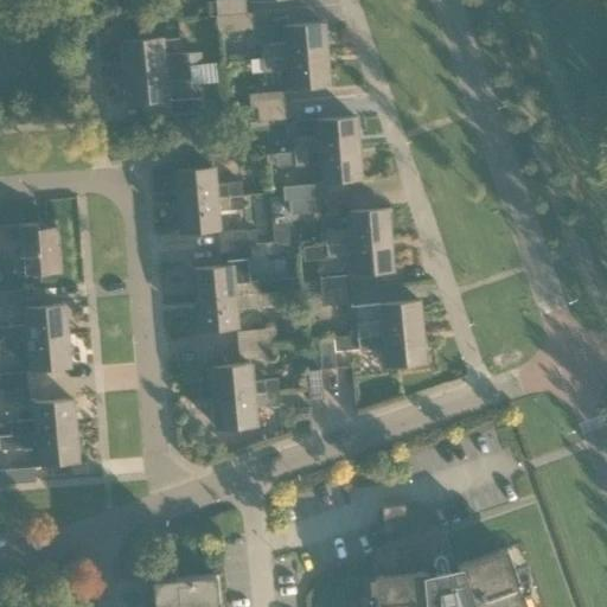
[(216,16),(218,16),(247,13),(246,0),(223,0),(217,0),(217,1),(208,2),(209,16),(216,16)]
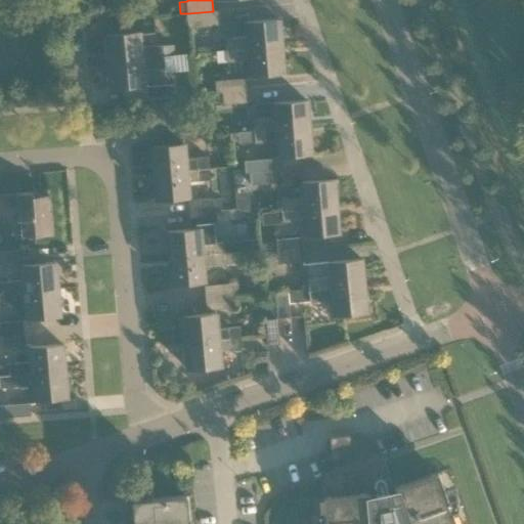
[(188,13),(186,13),(187,28),(220,26),(219,11),(213,11),(188,13)]
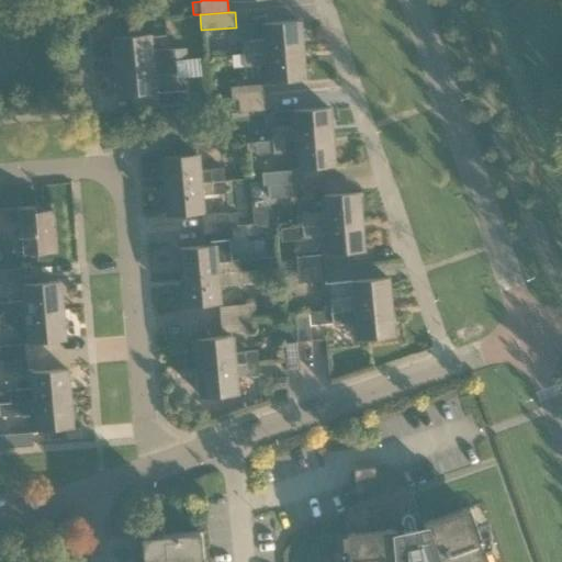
[(132,36),(114,38),(116,66),(175,62),(173,49),(148,52),(147,36),(164,35),(163,20),(131,22),(132,36)]
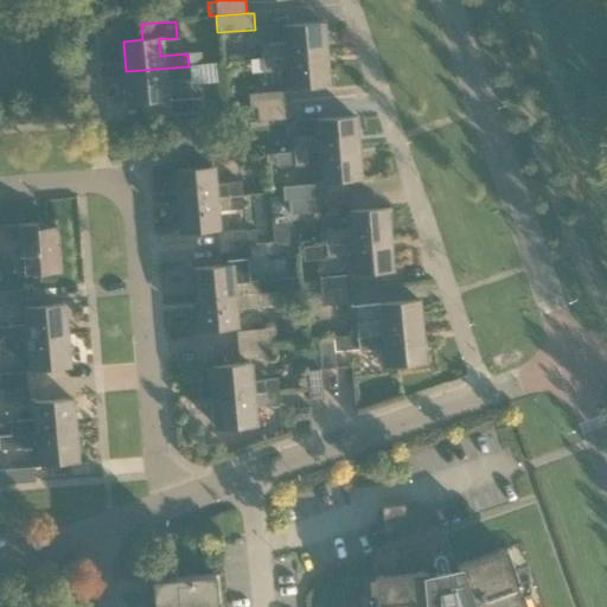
[(261,46),(262,61),(324,55),(321,24),(283,27),(286,45),(261,46)]
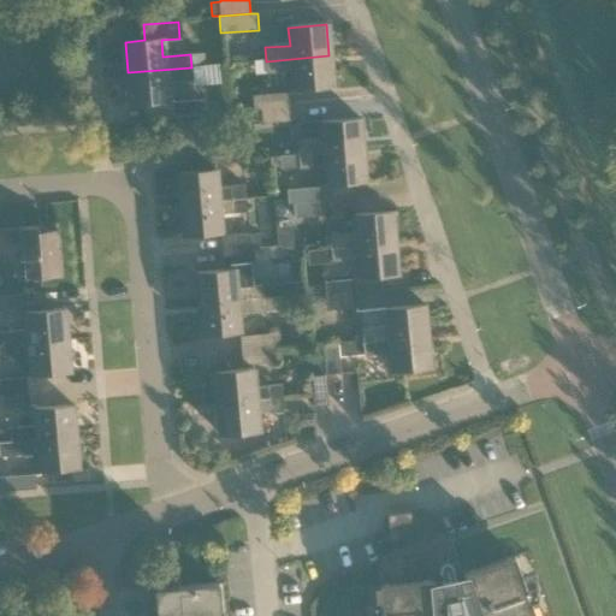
[(329,55),(266,61),(266,75),(292,72),(294,89),(332,87),(329,55)]
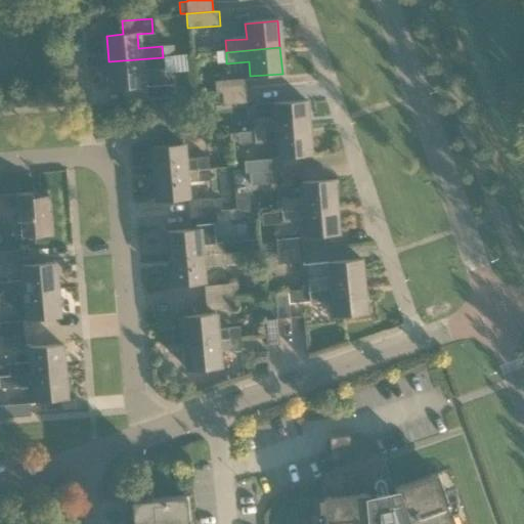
[(164,69),(163,57),(108,61),(111,89),(142,86),(140,71),(164,69)]
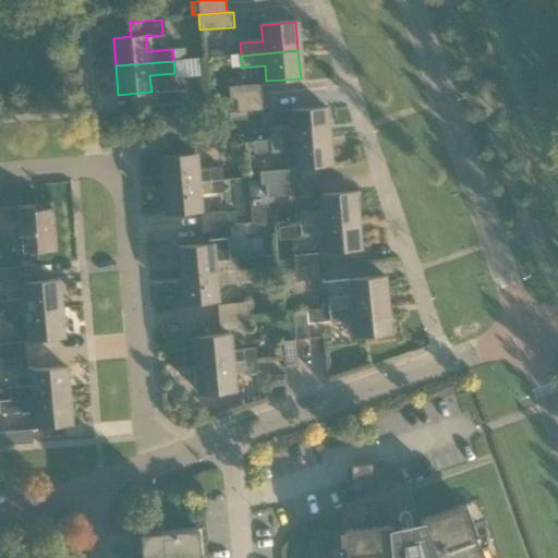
[(228,87),(229,100),(235,99),(263,97),(262,85),(228,87)]
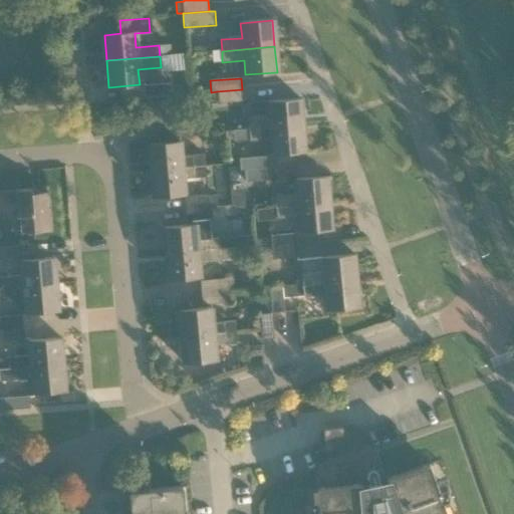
[(144,85),(145,97),(169,95),(168,83),(144,85)]
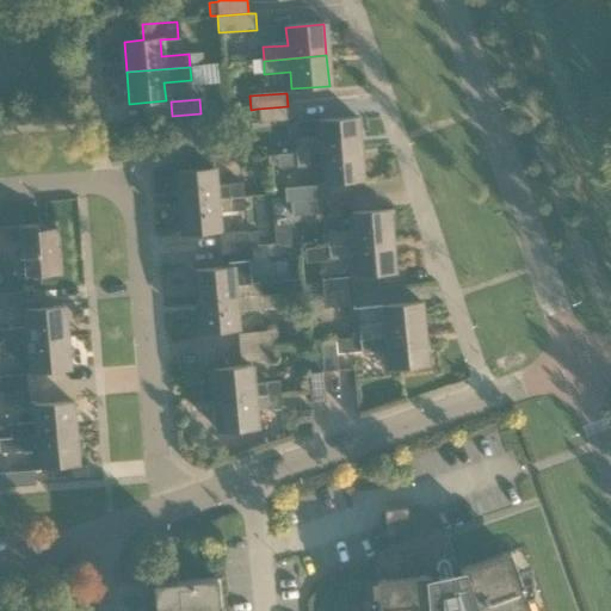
[(289,121),(288,106),(258,109),(259,123),(289,121)]
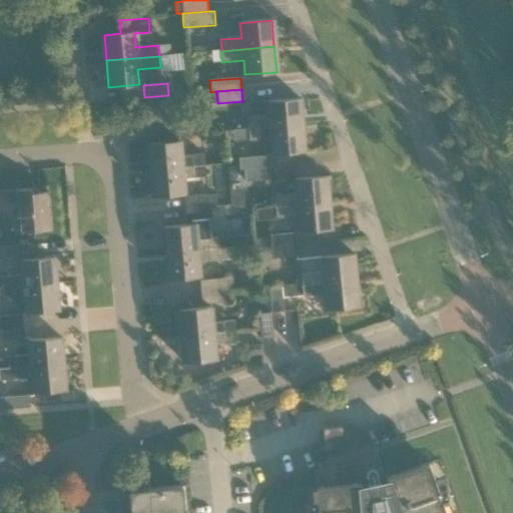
[(246,118),(247,129),(302,125),(300,99),(268,101),(269,117),(246,118)]
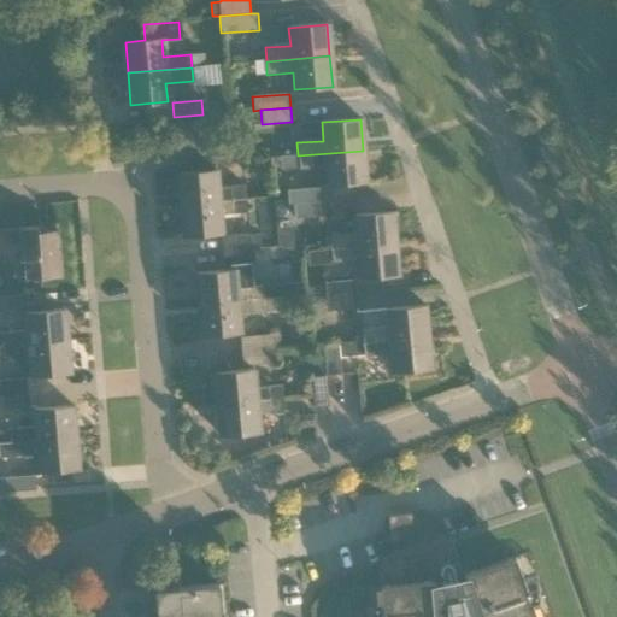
[(212,152),(213,165),(244,163),(242,148),(212,152)]
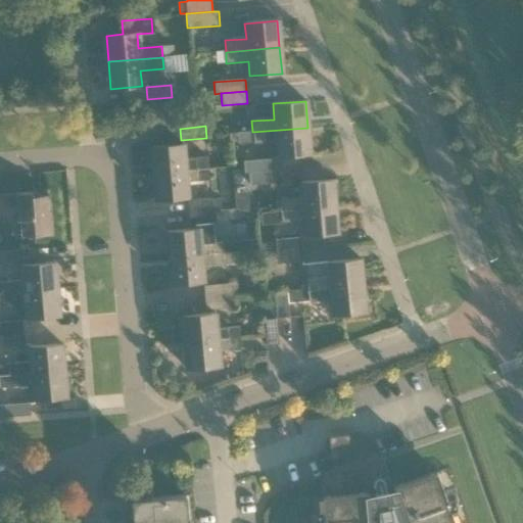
[(310,154),(307,128),(252,132),(253,144),(276,142),(277,157),(310,154)]
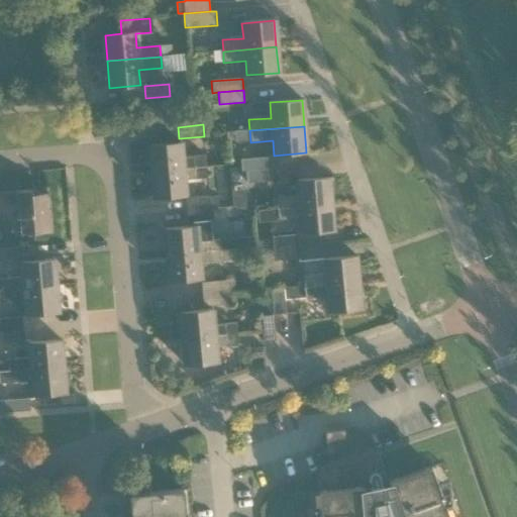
[(147,145),(149,173),(206,168),(205,156),(182,158),(181,142),(147,145)]
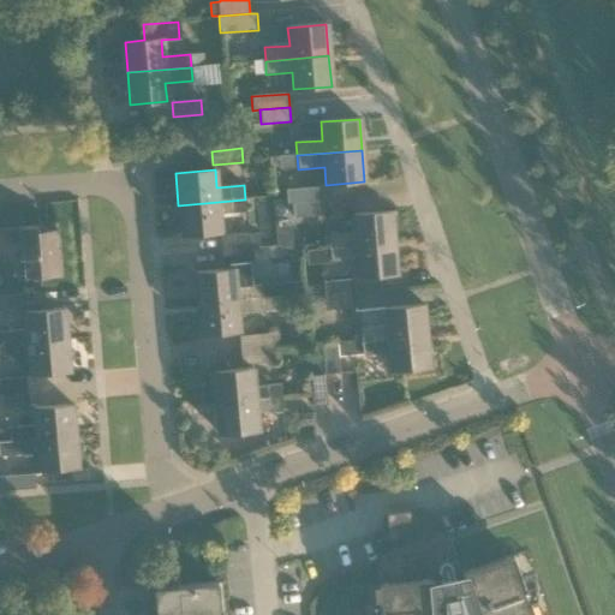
[(286,203),(292,203),(322,201),(321,187),(285,190),(286,193),(286,203)]
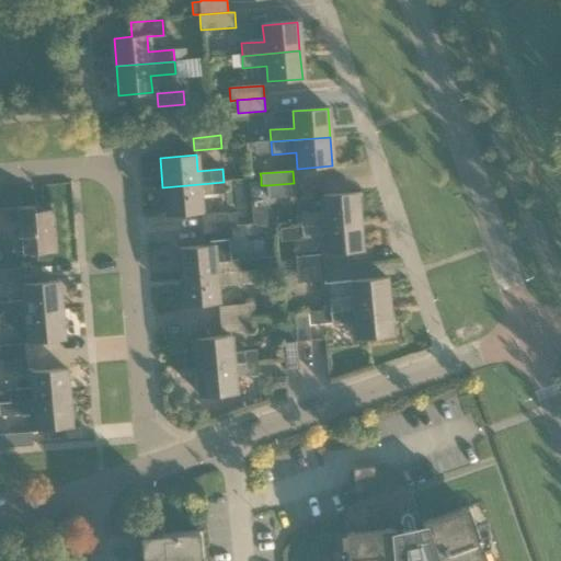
[(251,186),(261,185),(261,176),(250,176),(251,186)]
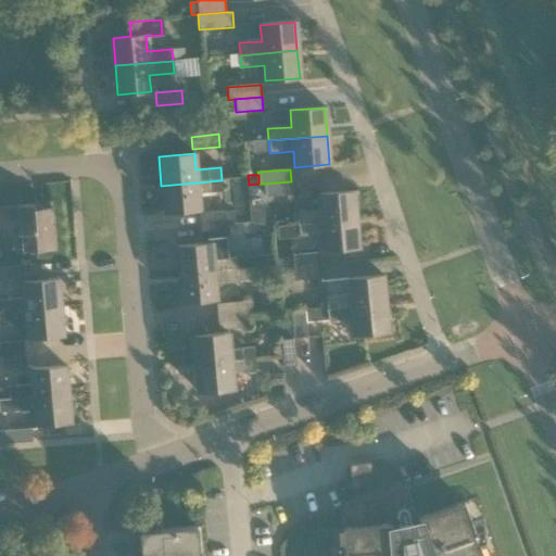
[(223,191),(222,180),(161,186),(164,214),(200,211),(198,193),(223,191)]
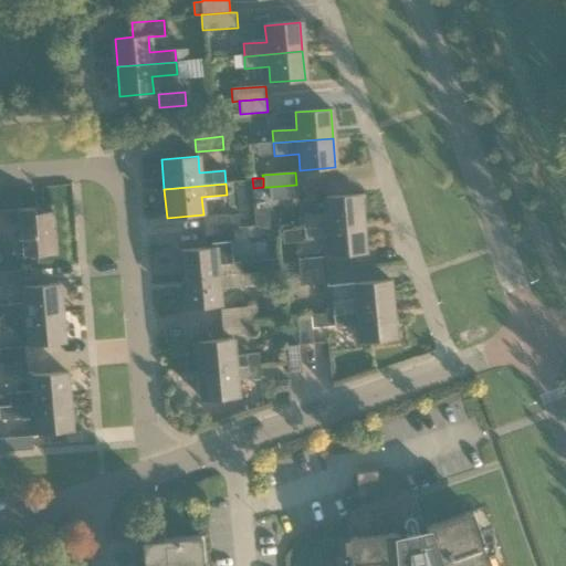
[(297,197),(296,185),(269,187),(270,199),(297,197)]
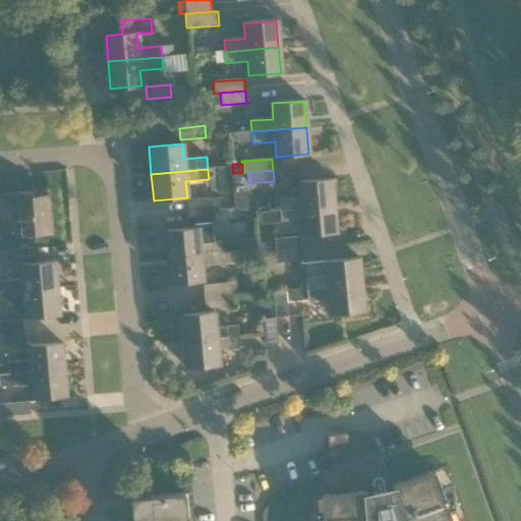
[(278,198),(279,210),(335,205),(333,179),(299,182),(300,197),(278,198)]
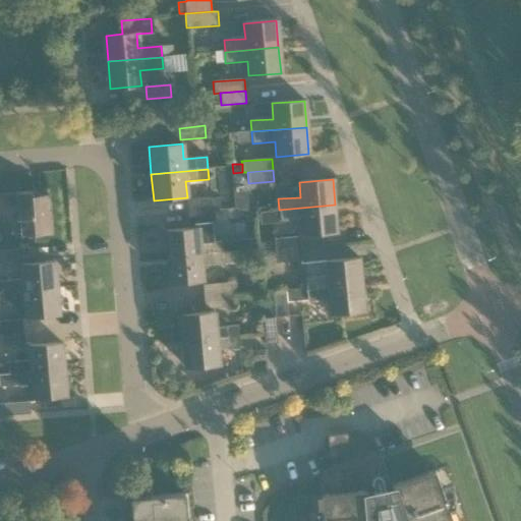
[(19,220),(20,235),(51,233),(48,195),(31,196),(31,191),(14,192),(16,220),(19,220)]
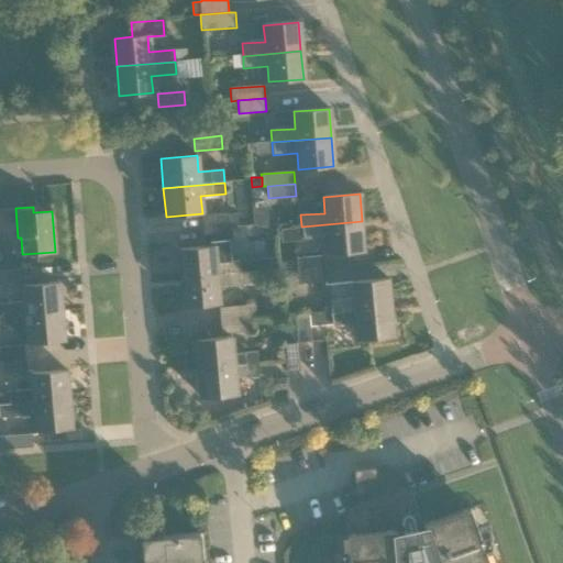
[(203,230),(230,228),(236,227),(235,214),(202,217),(203,230)]
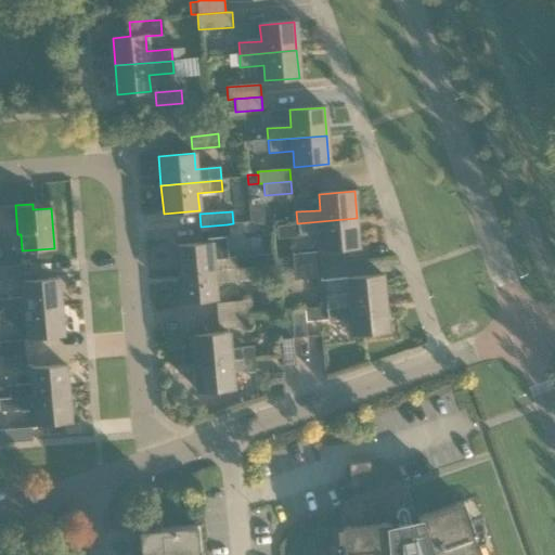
[(298,235),(322,234),(323,250),(359,247),(357,218),(297,223),(298,235)]
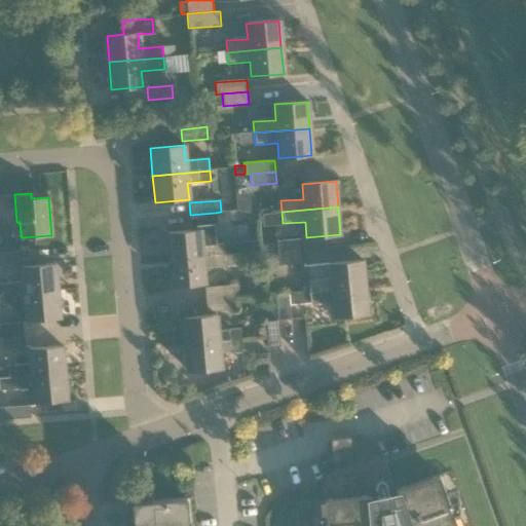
[(167,234),(170,260),(224,256),(223,243),(216,243),(214,225),(216,225),(215,213),(190,215),(191,227),(194,226),(195,231),(167,234)]
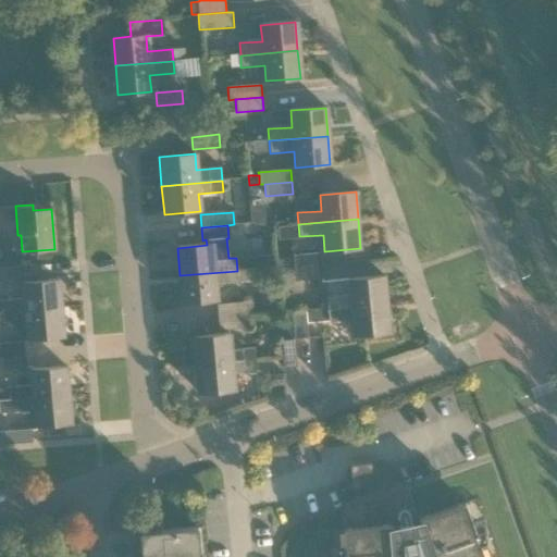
[(294,255),(295,268),(320,265),(319,254),(294,255)]
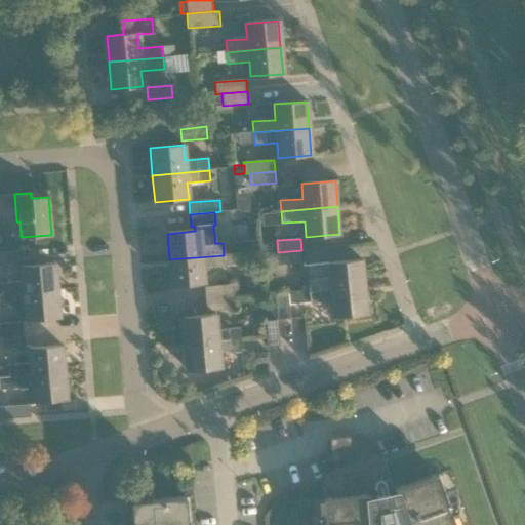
[(265,252),(278,252),(277,240),(264,241),(265,252)]
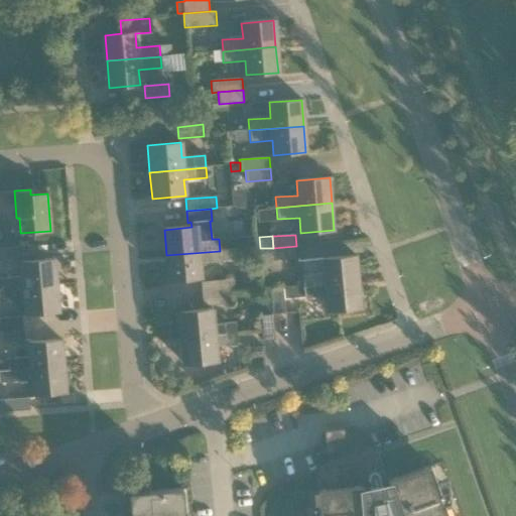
[(220,251),(231,250),(230,238),(219,239),(220,251)]
